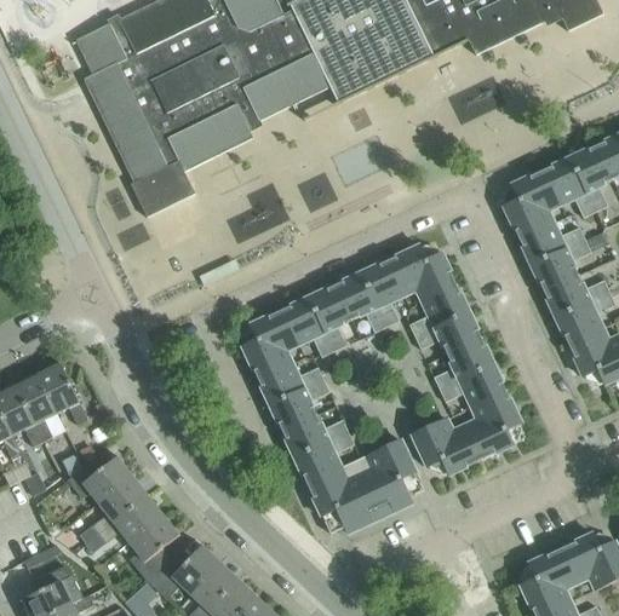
[(334,104),(468,39),(475,53),(559,13),(567,30),(602,12),(596,0),(154,0),(118,18),(119,21),(110,26),(109,22),(74,39),(91,73),(82,78),(87,87),(132,182),(130,183),(161,246),(193,230),(188,220),(204,212),(183,171),(252,136),(247,125),(328,85),(336,101),(333,102),(334,104)]
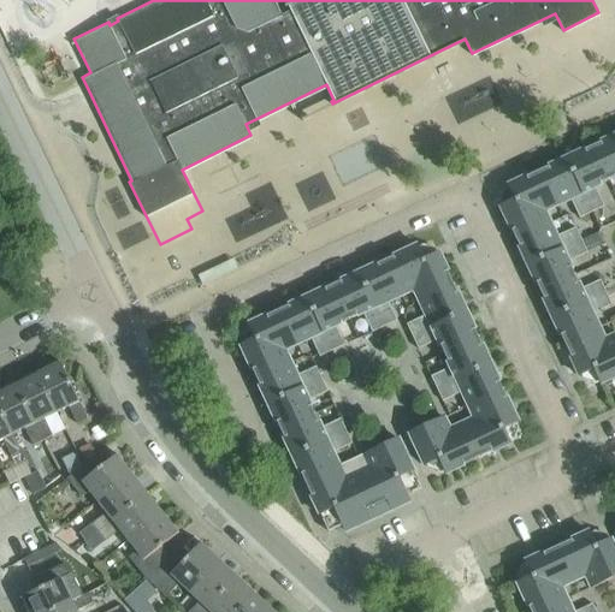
[(614,132),(592,143),(608,178),(614,173),(614,132)]
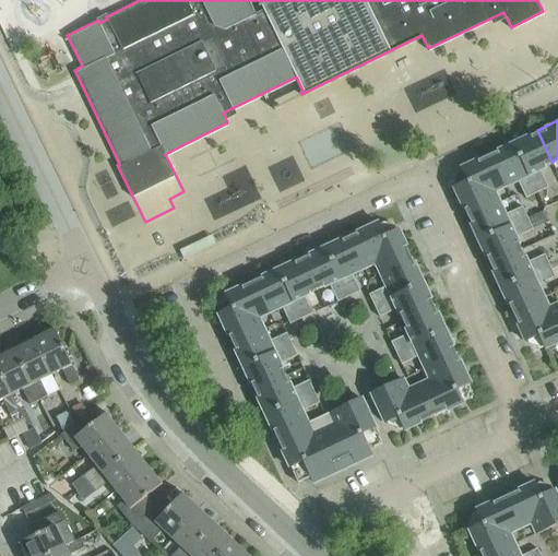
[(551,162),(537,130),(513,141),(536,190),(547,185),(538,167),(551,162)]
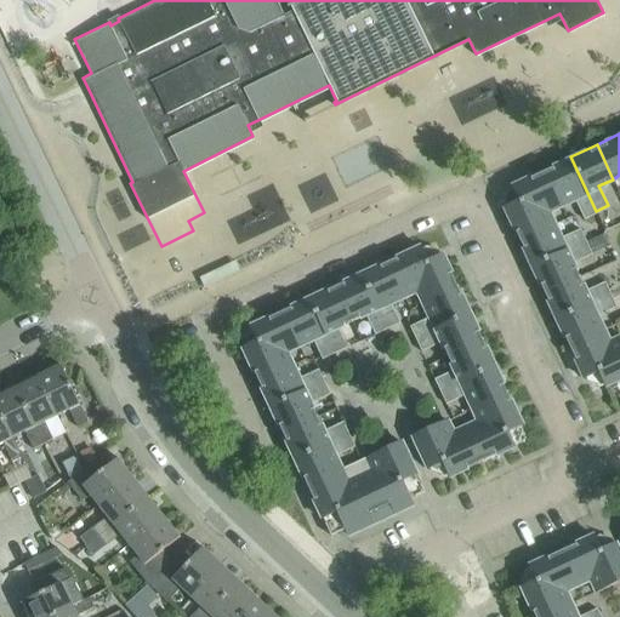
[(596,211),(570,156),(545,169),(561,204),(574,196),(582,217),(596,211)]
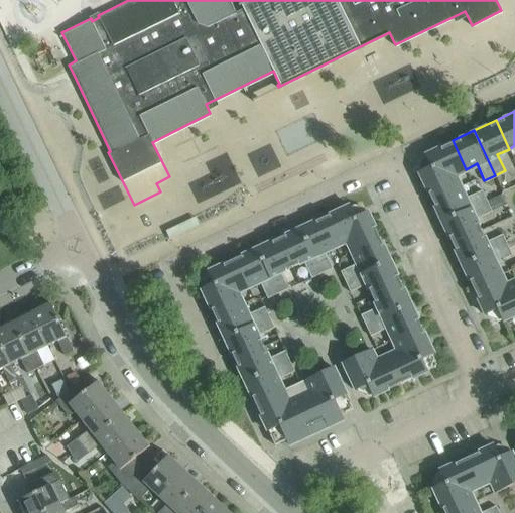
[(455,174),(466,169),(453,140),(424,153),(429,165),(418,170),(431,199),(460,185),(455,174)]
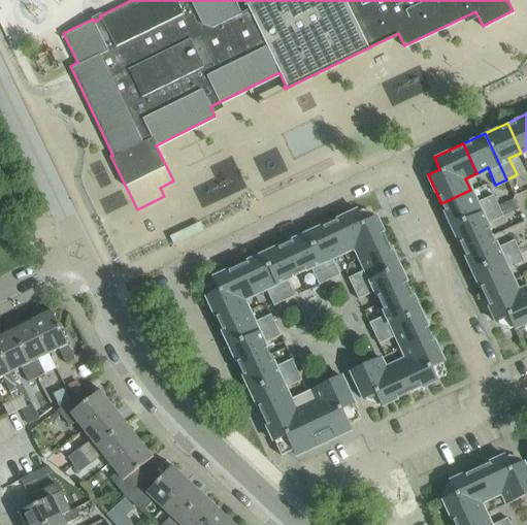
[(452,225),(497,203),(492,193),(475,200),(470,190),(441,203),(452,225)]
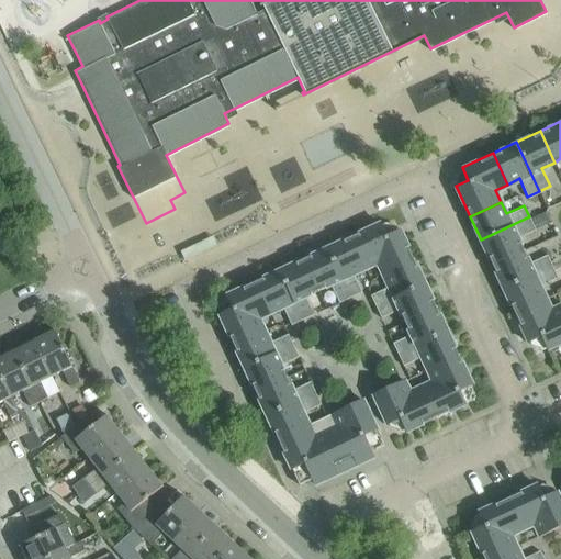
[(545,209),(529,216),(535,227),(550,221),(545,209)]
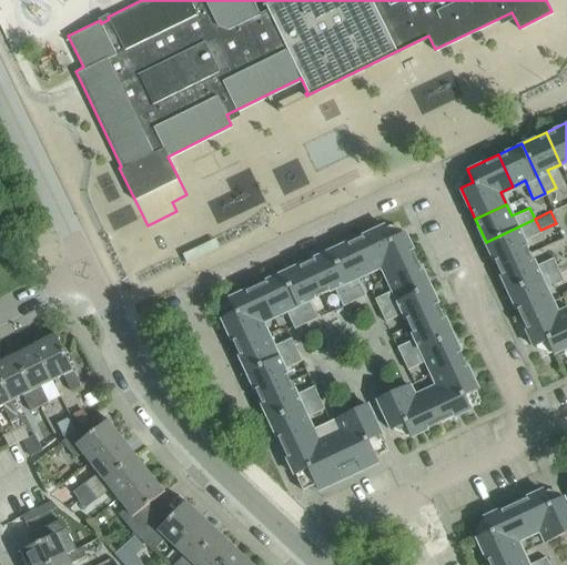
[(540,230),(535,219),(486,242),(497,266),(528,252),(523,239),(540,230)]
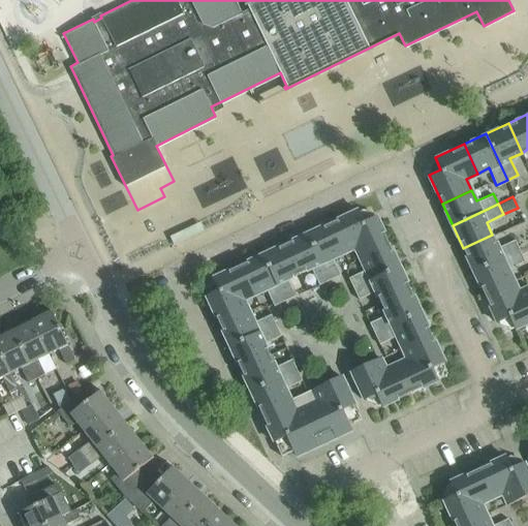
[(358,209),(329,222),(343,251),(354,246),(360,257),(389,243),(375,215),(364,220),(358,209)]
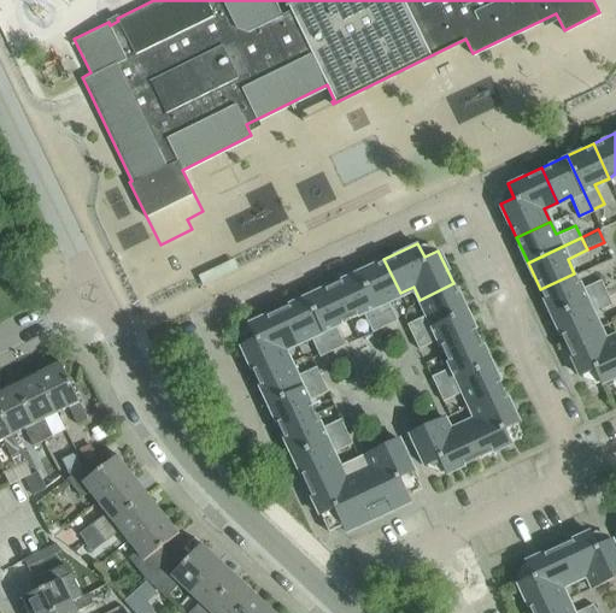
[(400,293),(383,259),(358,271),(383,324),(396,318),(387,299),(400,293)]
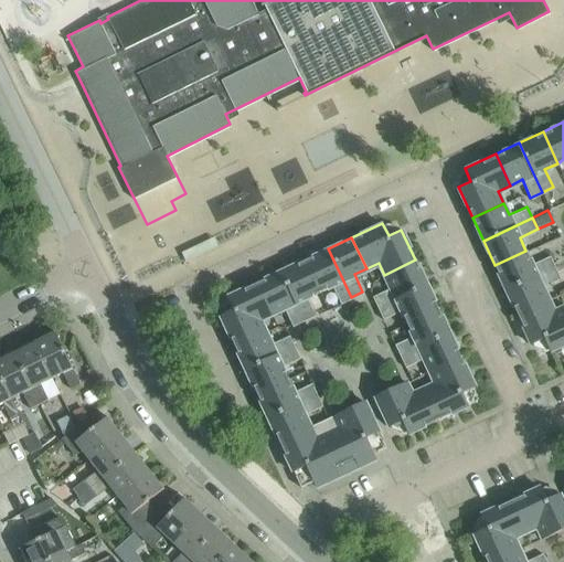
[(351,297),(328,248),(305,260),(319,290),(331,285),(340,303),(351,297)]
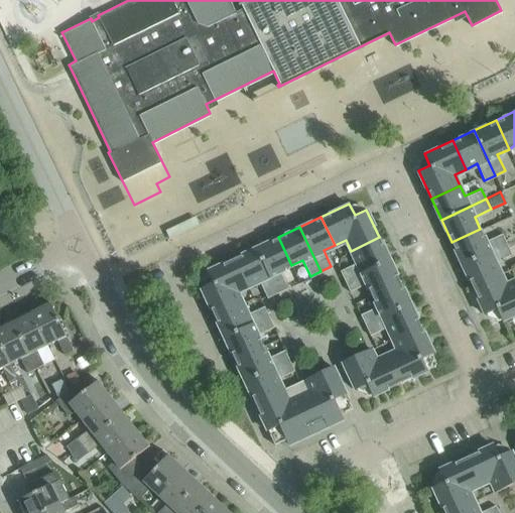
[(462,264),(506,243),(502,232),(485,240),(480,229),(452,242),(462,264)]
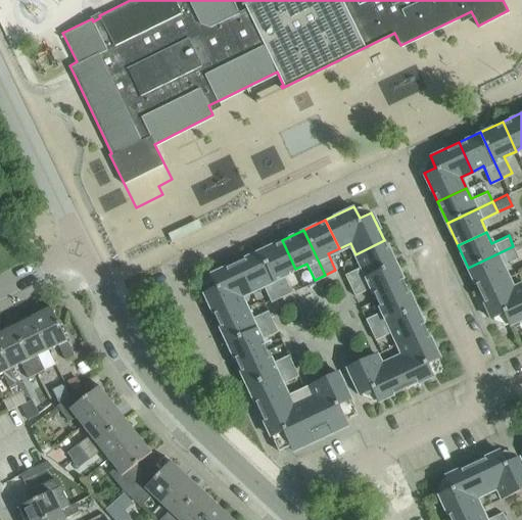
[(295,269),(282,240),(259,250),(281,295),(291,291),(283,274),(295,269)]
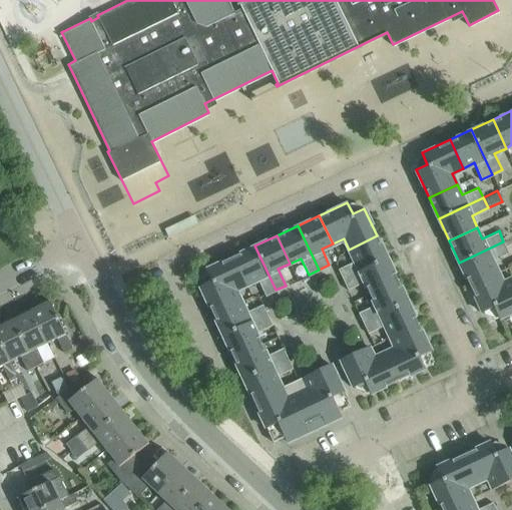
[(387,258),(377,235),(349,249),(354,260),(338,268),(342,278),(387,258)]
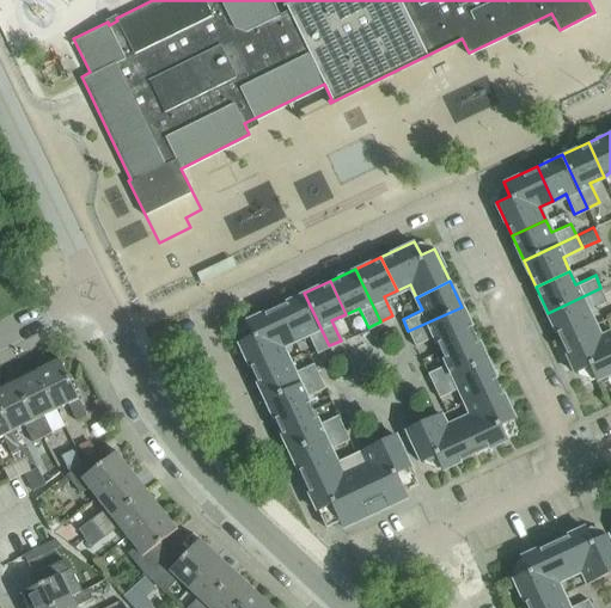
[(606,300),(600,288),(548,313),(560,338),(593,321),(587,309),(606,300)]
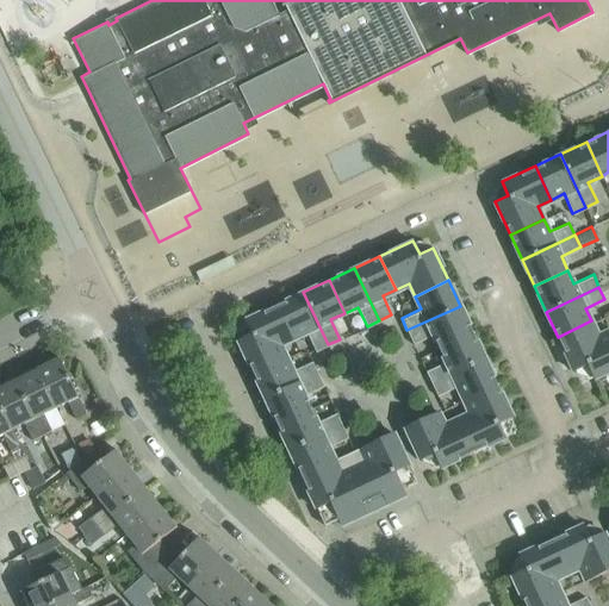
[(328,344),(303,292),(278,304),(293,337),(306,331),(315,350),(328,344)]
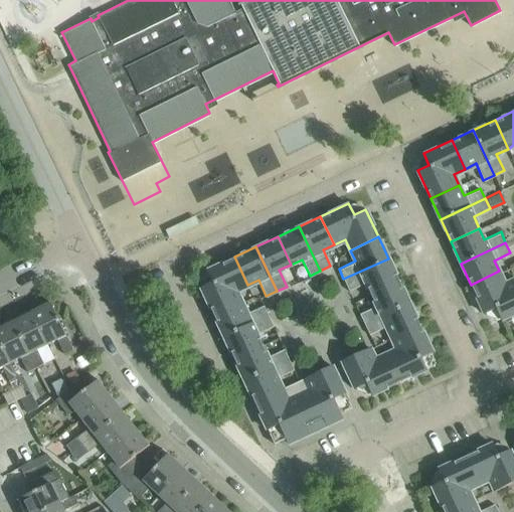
[(236,290),(247,285),(234,257),(206,270),(211,281),(200,286),(213,314),(241,301),(236,290)]
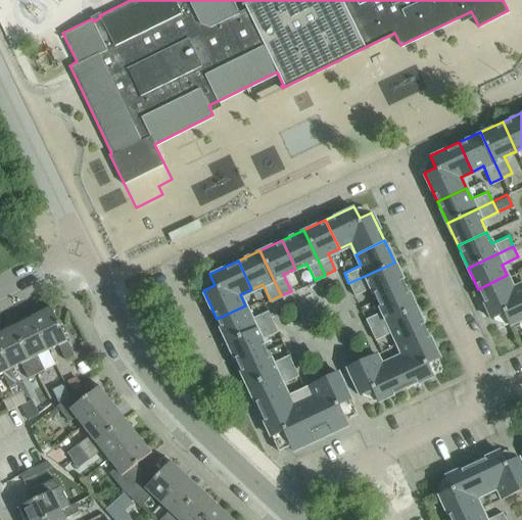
[(405,284),(394,263),(348,283),(353,294),(370,286),(376,298),(405,284)]
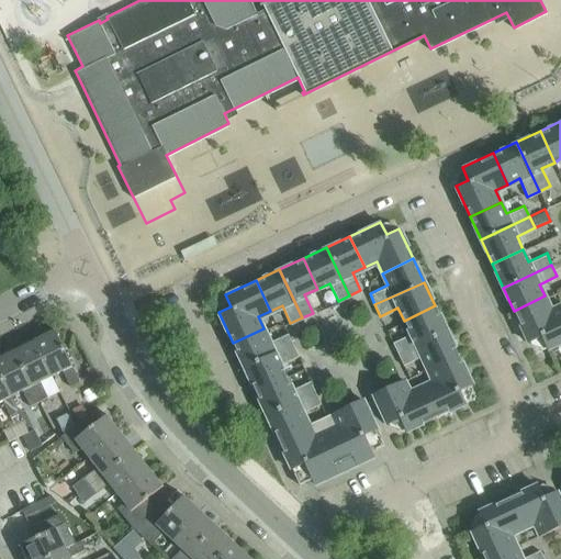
[(560,302),(550,308),(545,295),(514,311),(528,341),(540,335),(546,348),(560,341),(560,302)]
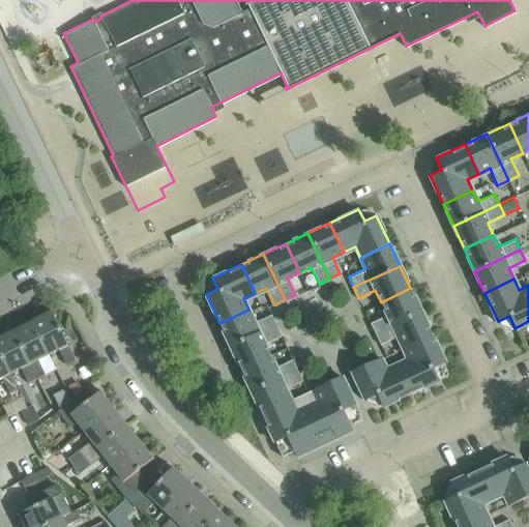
[(420,311),(410,288),(381,302),(386,314),(370,322),(375,332),(420,311)]
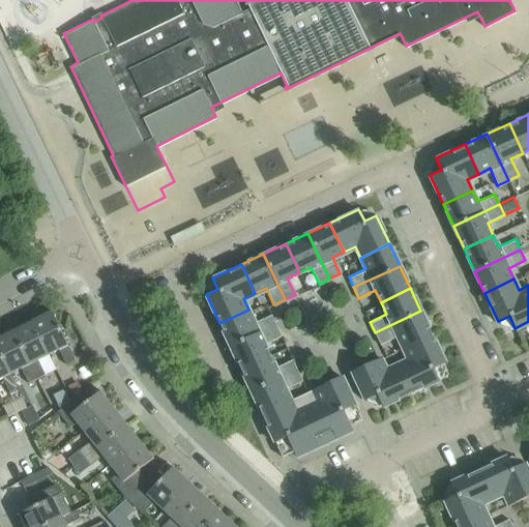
[(50,309),(30,318),(48,353),(58,348),(65,362),(75,358),(50,309)]
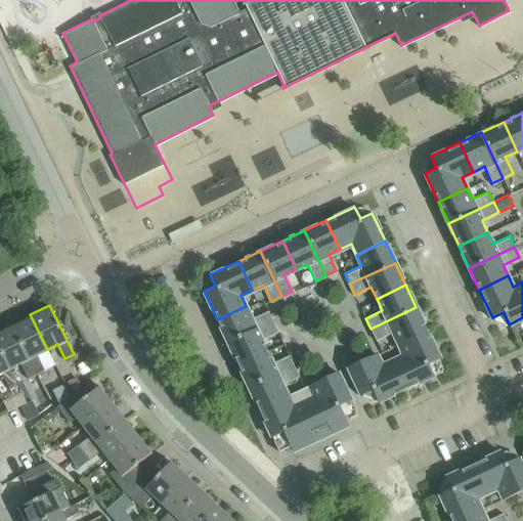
[(227,342),(272,320),(267,309),(251,317),(246,306),(217,319),(227,342)]
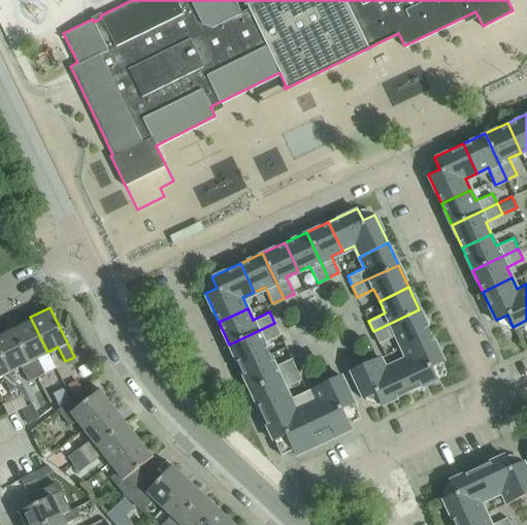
[(429,331),(419,309),(373,331),(377,341),(395,334),(400,345),(429,331)]
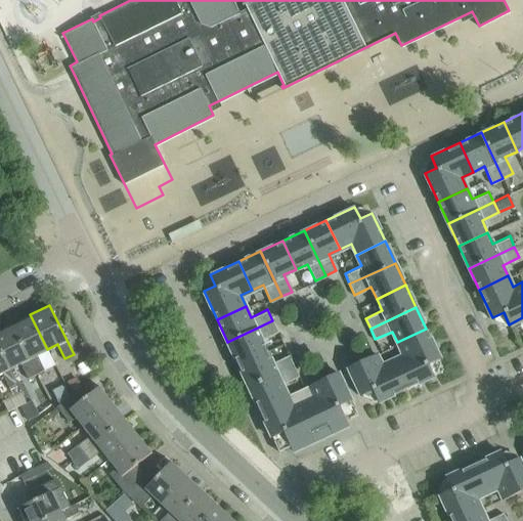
[(47,349),(30,314),(11,323),(35,373),(44,368),(37,354),(47,349)]
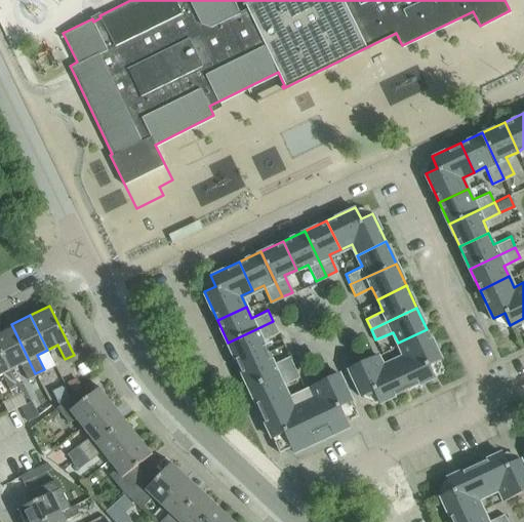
[(278,331),(273,321),(228,343),(238,364),(267,351),(262,339),(278,331)]
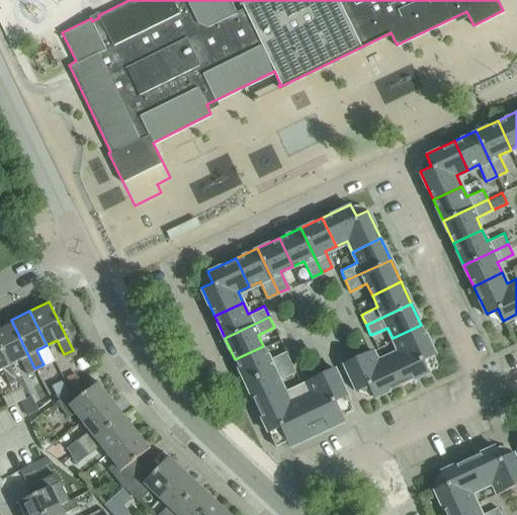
[(34,368),(11,320),(0,326),(0,343),(9,363),(19,358),(26,372),(34,368)]
